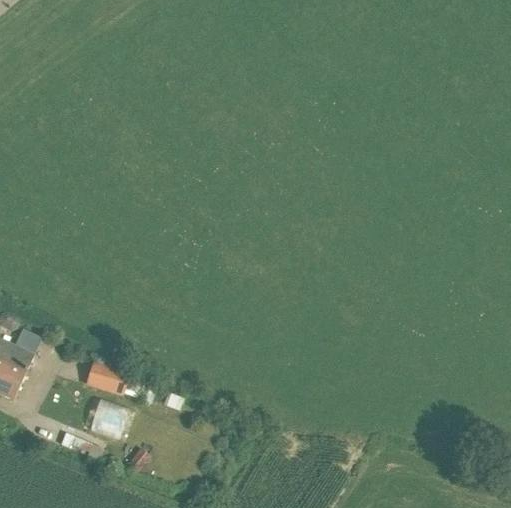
[(6,312),(0,314),(0,325),(11,331),(16,328),(19,322),(17,317),(6,312)]
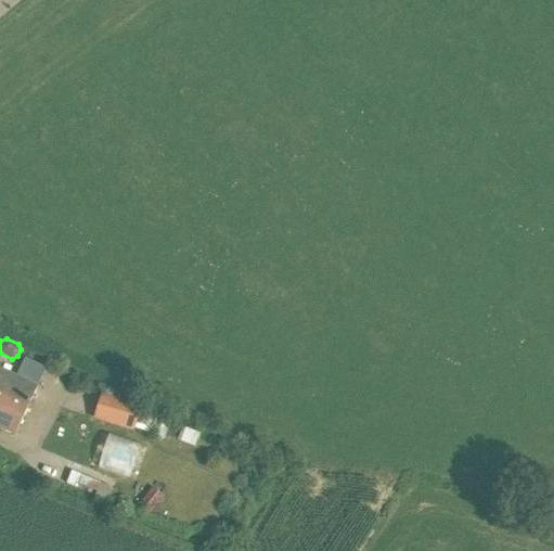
[(0,427),(14,434),(38,384),(37,383),(0,366),(0,427)]
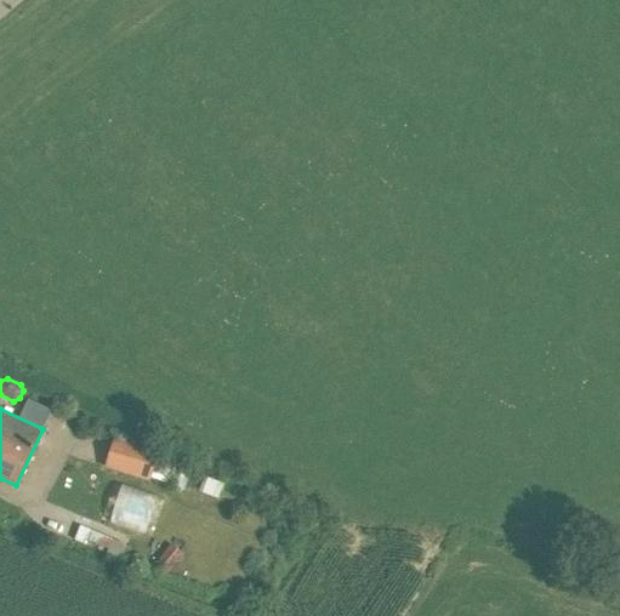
[(119,423),(114,438),(113,438),(104,467),(148,480),(151,475),(183,489),(191,471),(155,457),(158,451),(134,444),(137,432),(129,429),(129,427),(119,423)]
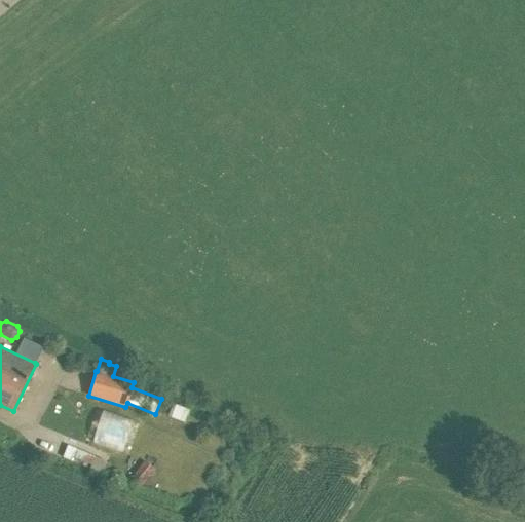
[(188,409),(173,404),(167,415),(184,421),(188,409)]
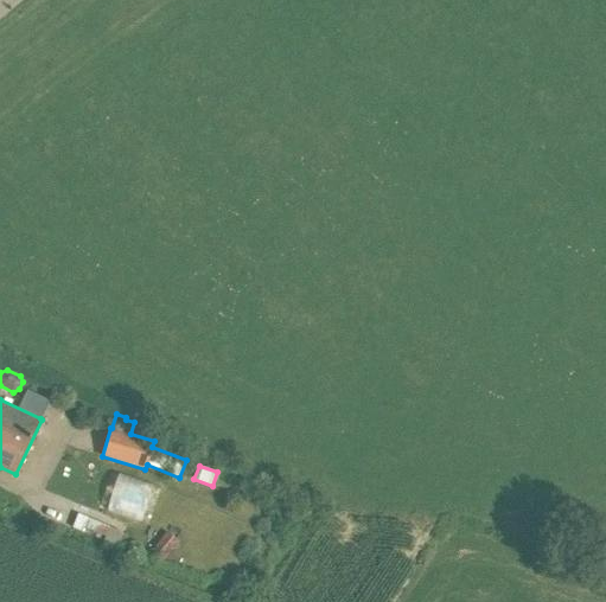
[(139,516),(153,481),(119,467),(103,501),(139,516)]
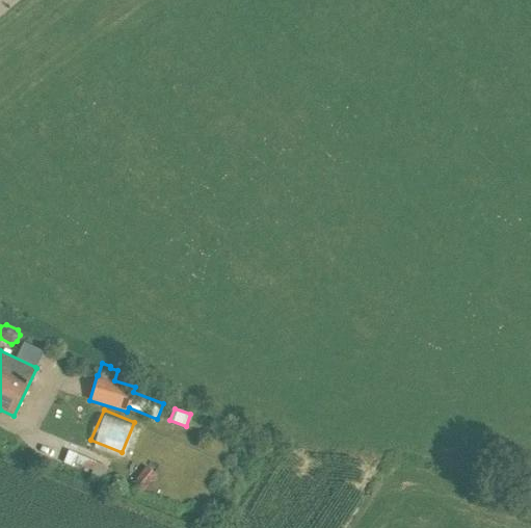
[(96,460),(76,453),(73,462),(93,469),(96,460)]
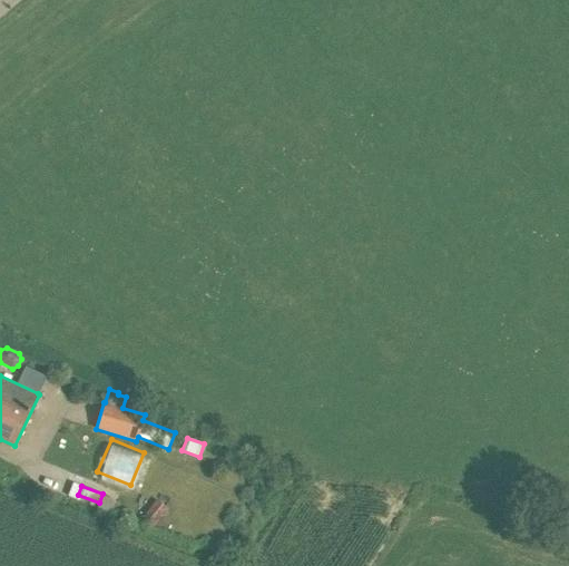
[(141,516),(153,525),(167,508),(156,499),(141,516)]
